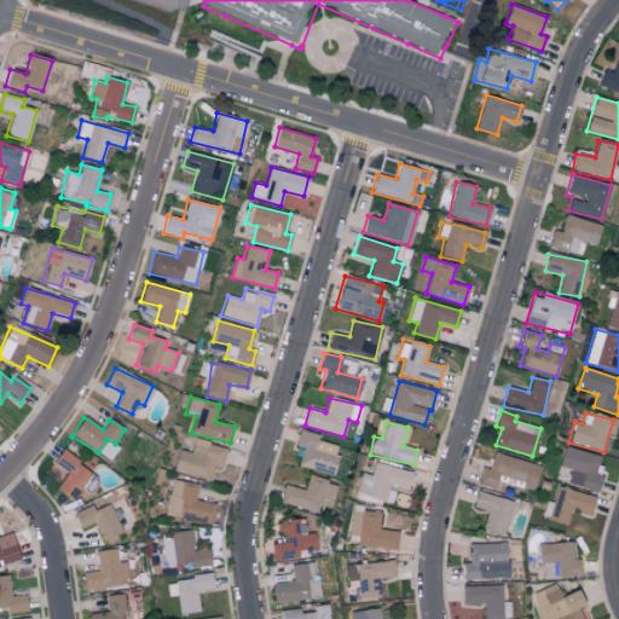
[(337,445),(317,440),(318,434),(300,429),(295,446),(302,449),(299,466),(333,475),(337,456),(334,455),(337,445)]
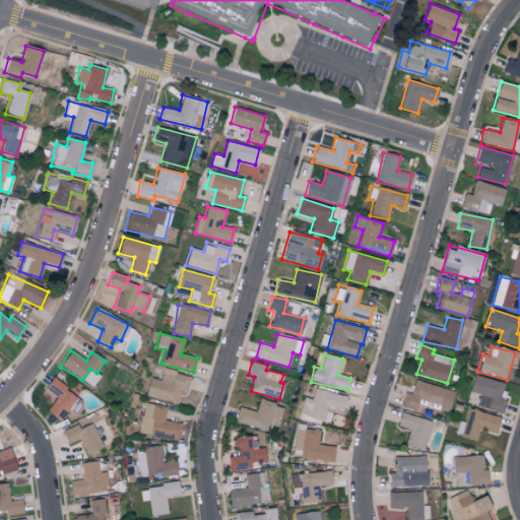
[(190,378),(163,370),(159,381),(150,378),(145,395),(177,404),(181,390),(186,391),(190,378)]
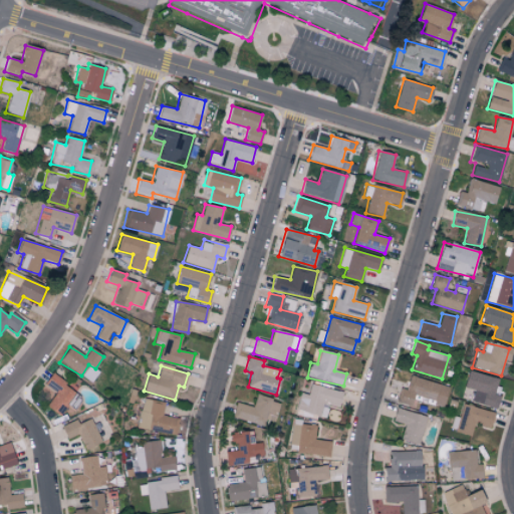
[(496,409),(499,396),(494,395),(498,378),(469,370),(464,388),(474,390),(470,402),(496,409)]
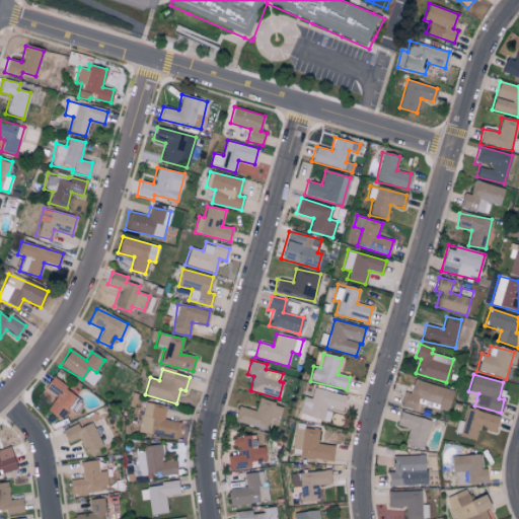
[(47,410),(61,419),(76,394),(51,378),(45,388),(56,396),(47,410)]
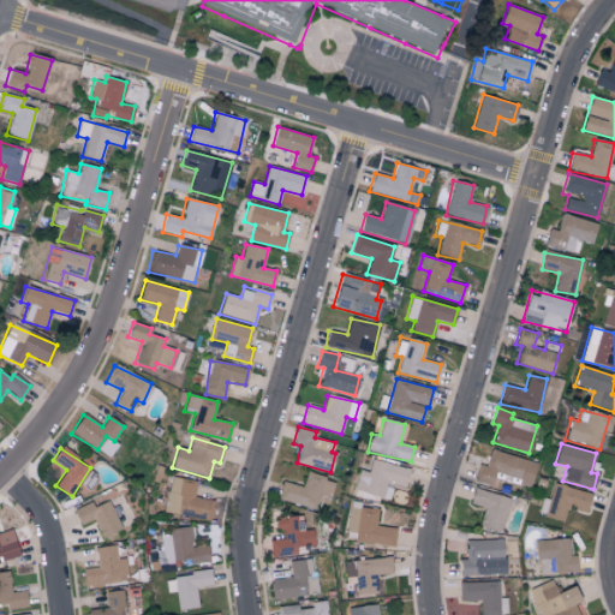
[(478,464),(473,481),(493,485),(494,478),(530,488),(537,463),(490,451),(485,466),(478,464)]
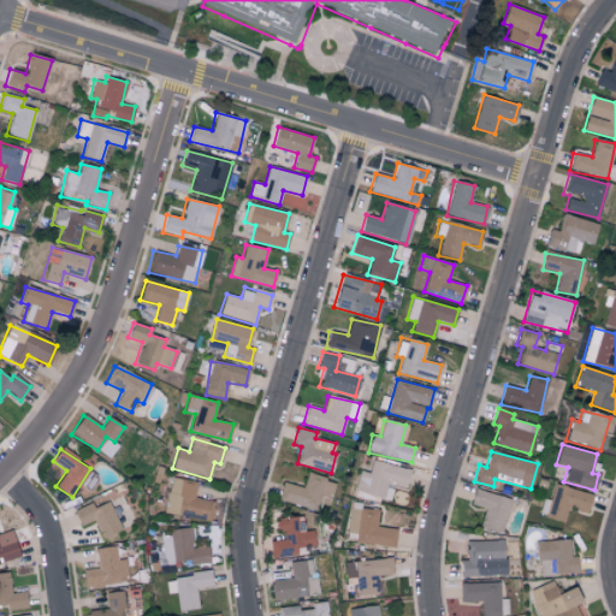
[(409,468),(372,462),(369,473),(359,471),(355,497),(390,503),(392,487),(407,489),(409,468)]
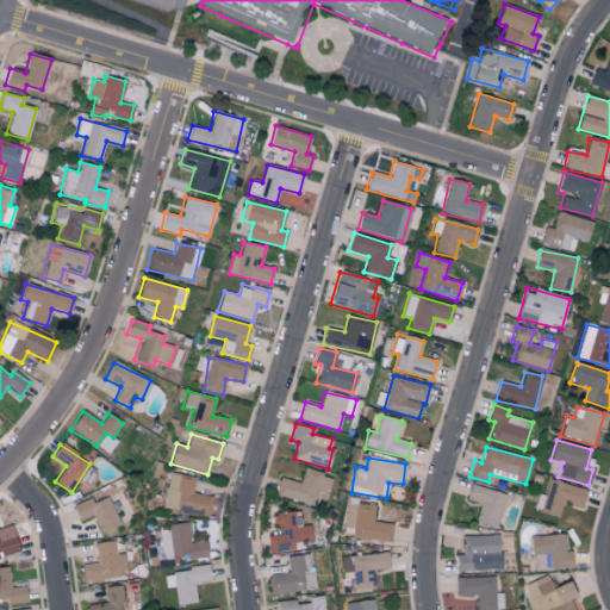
[(275,496),(313,505),(315,498),(325,500),(331,477),(304,470),(300,483),(280,478),(275,496)]
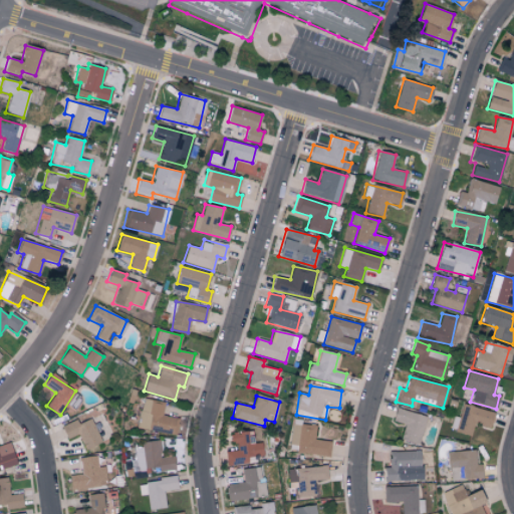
[(138,429),(176,435),(179,419),(162,416),(164,402),(142,399),(138,429)]
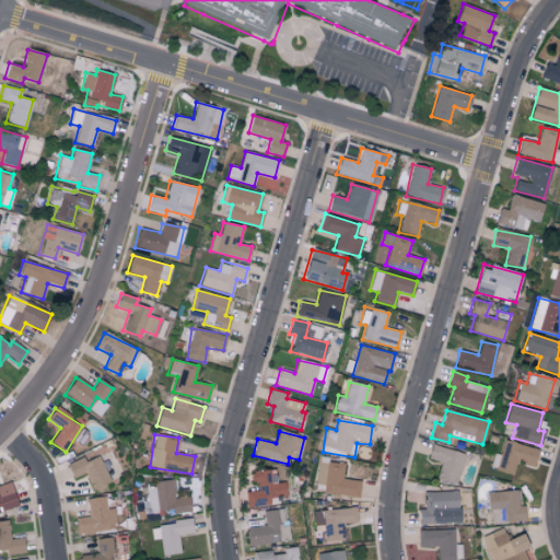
[(538,450),(504,441),(500,455),(493,454),(490,468),(513,475),(516,462),(534,466),(538,450)]
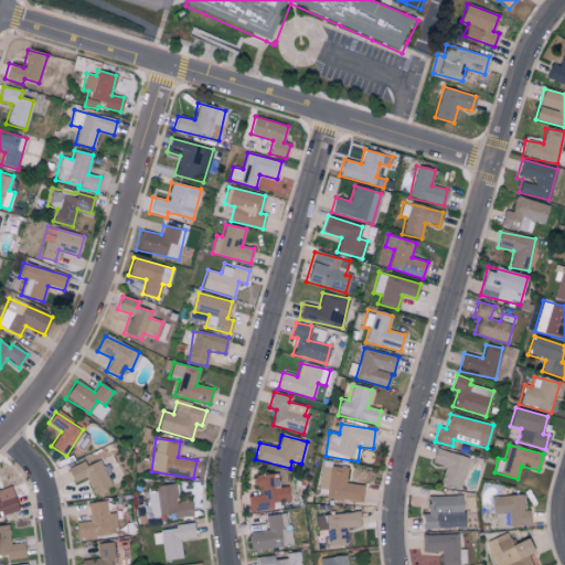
[(432,462),(445,467),(440,483),(460,489),(468,458),(435,449),(432,462)]
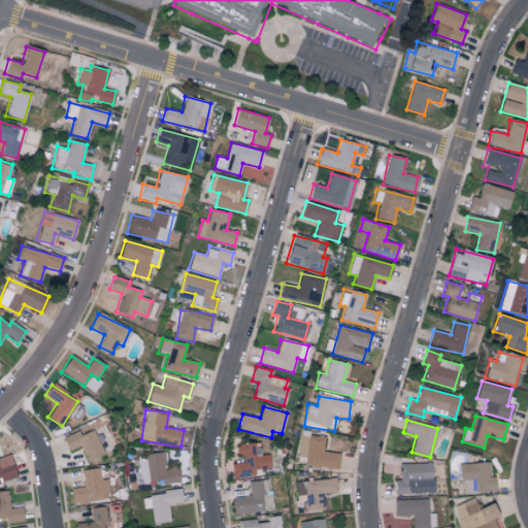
[(104,455),(94,430),(80,435),(78,431),(63,437),(68,452),(80,447),(87,462),(104,455)]
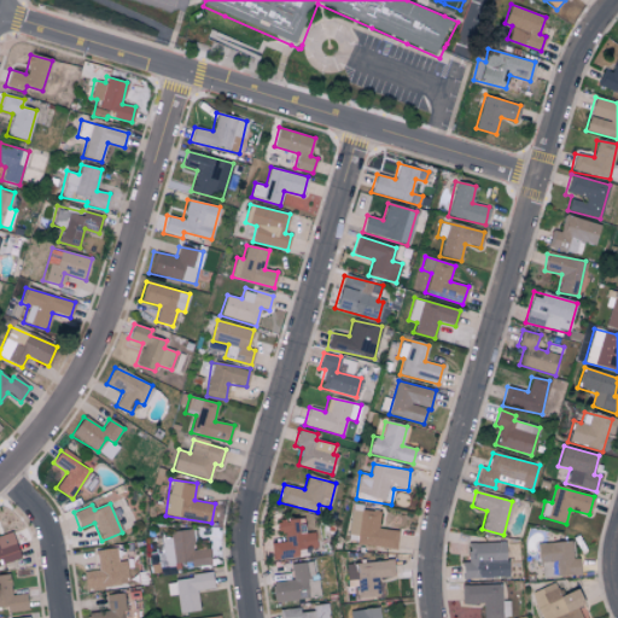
[(395,549),(398,531),(378,529),(380,509),(353,506),(348,543),(395,549)]
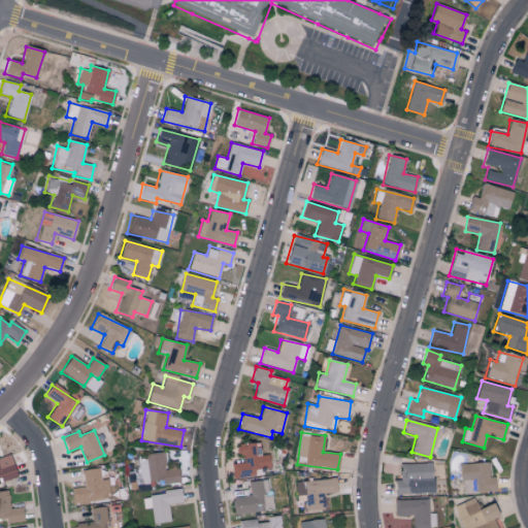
[(255,476),(255,469),(269,469),(269,455),(260,456),(260,443),(239,443),(240,463),(231,464),(232,477),(255,476)]
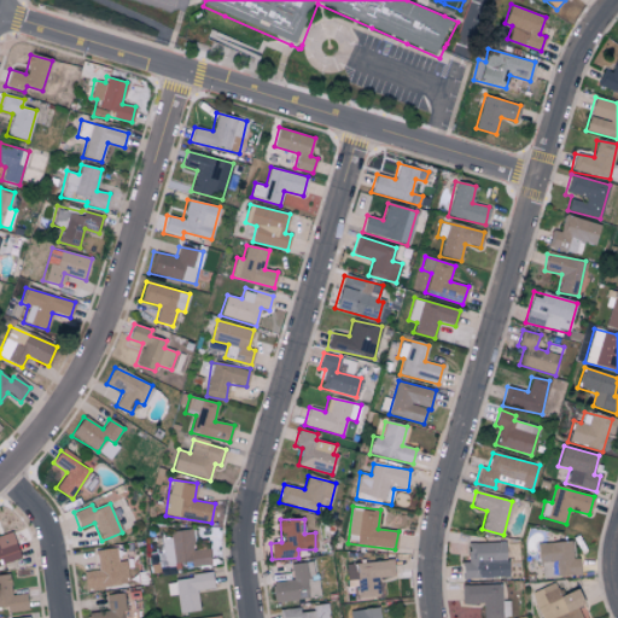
[(0,564),(19,559),(11,532),(0,535),(0,564)]
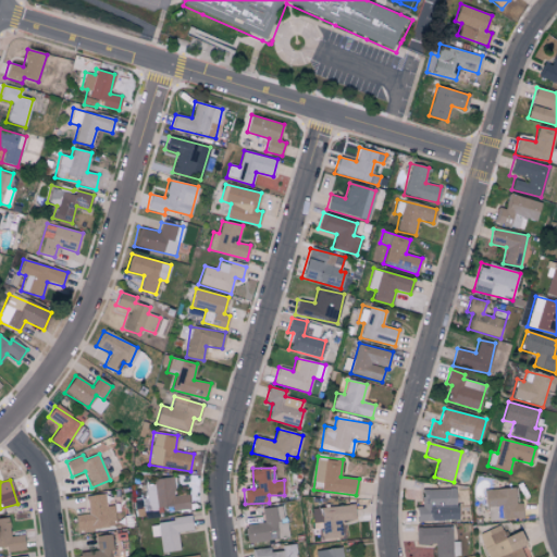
[(174,495),(173,480),(147,481),(148,511),(188,510),(188,495),(174,495)]
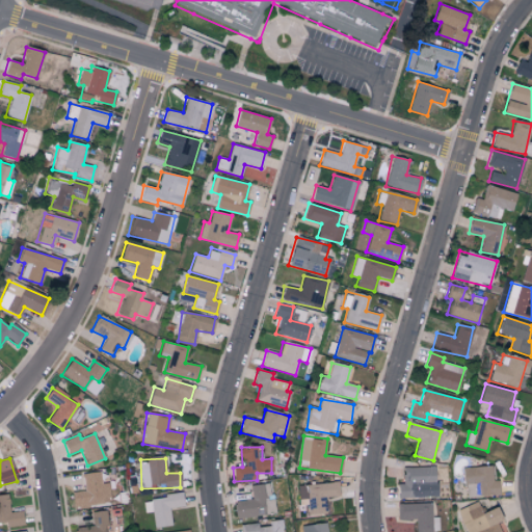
[(435,497),(434,467),(402,468),(403,484),(397,484),(397,499),(435,497)]
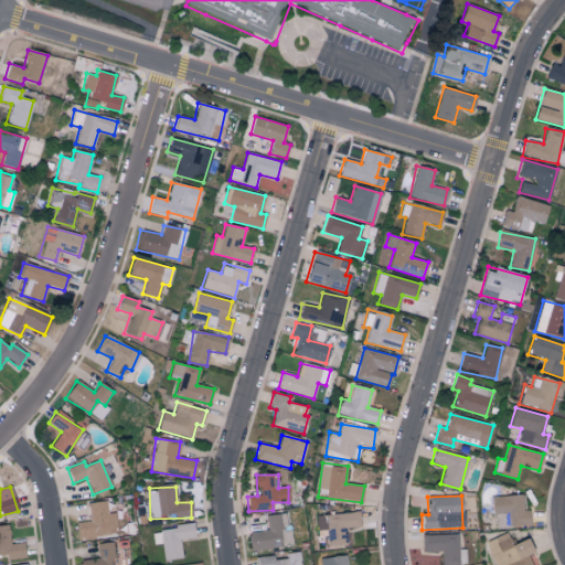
[(491,497),(493,528),(530,526),(529,510),(522,511),(522,496),(491,497)]
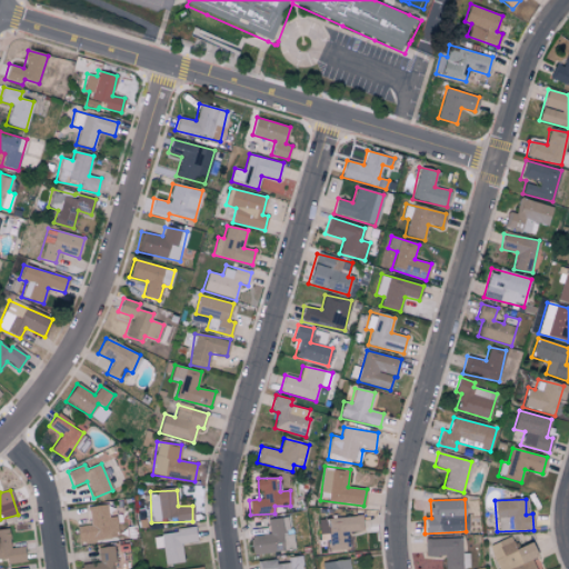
[(89,525),(77,527),(78,543),(119,539),(117,517),(108,518),(107,505),(88,507),(89,525)]
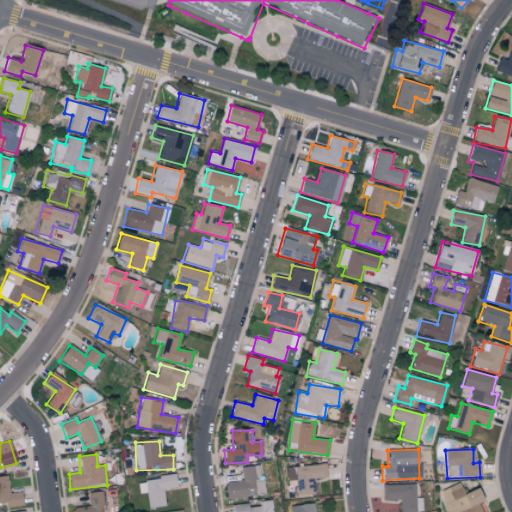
[(263,495),(260,465),(240,467),(241,481),(225,482),(227,499),(263,495)]
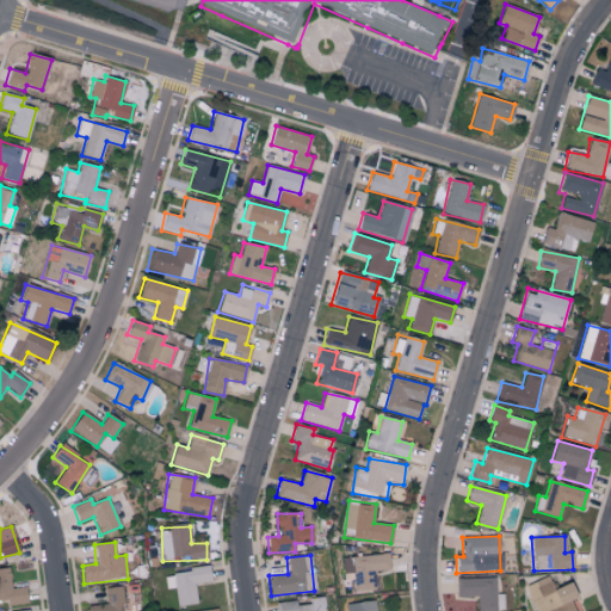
[(353,581),(353,592),(375,592),(375,572),(389,571),(388,555),(341,557),(343,581),(353,581)]
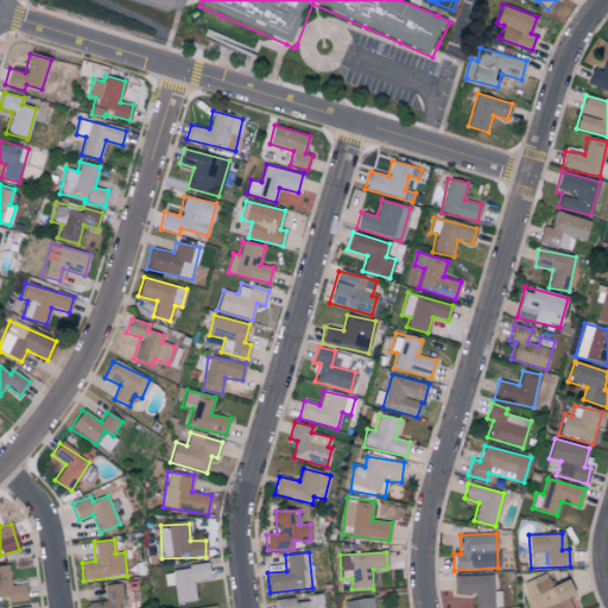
[(27,602),(25,584),(11,586),(8,565),(0,565),(0,596),(7,596),(8,605),(27,602)]
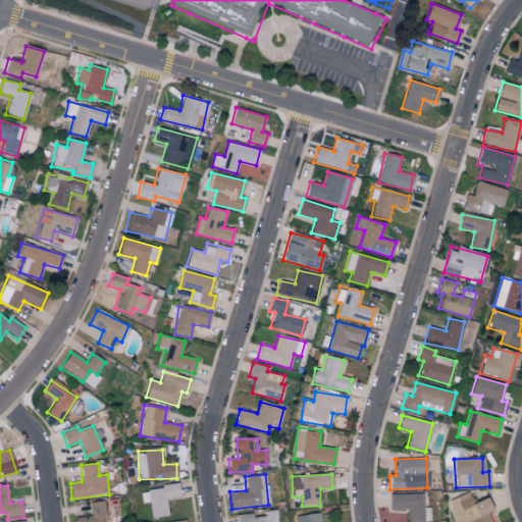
[(151,517),(167,516),(166,499),(179,499),(179,486),(140,488),(141,504),(150,503),(151,517)]
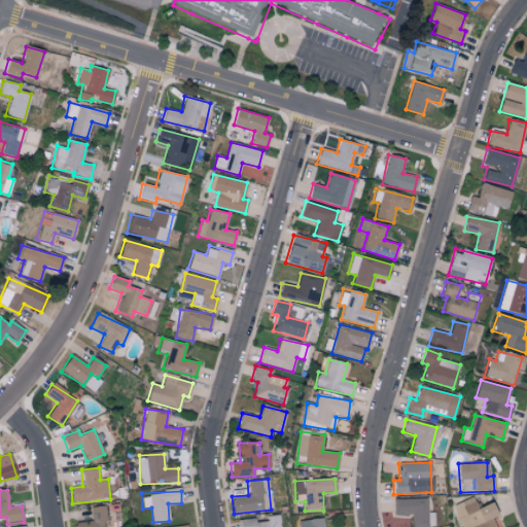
[(392,499),(393,515),(411,515),(411,526),(434,526),(434,513),(428,513),(427,498),(392,499)]
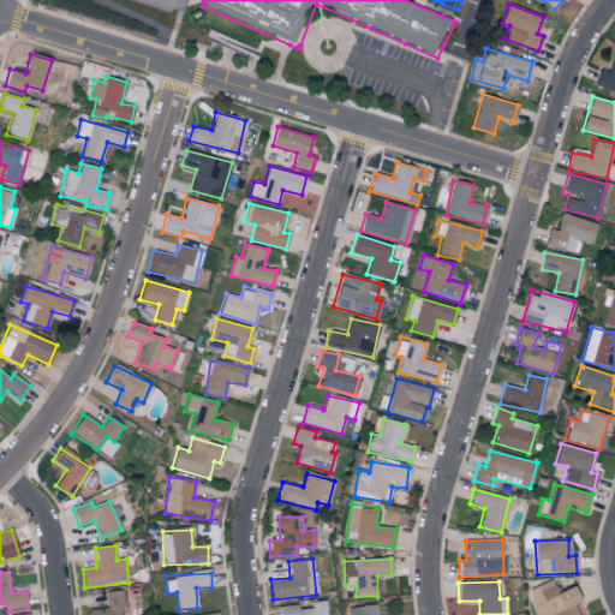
[(555,592),(553,581),(531,587),(537,614),(581,614),(575,587),(555,592)]
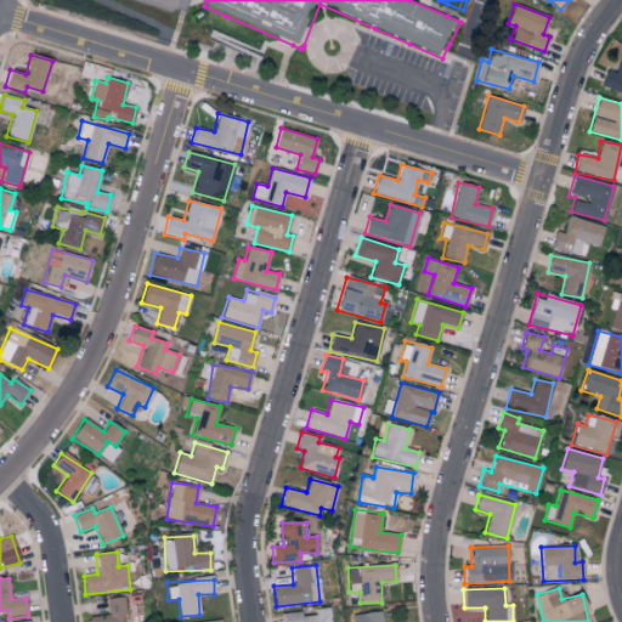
[(106,599),(108,615),(89,617),(89,621),(125,621),(122,597),(106,599)]
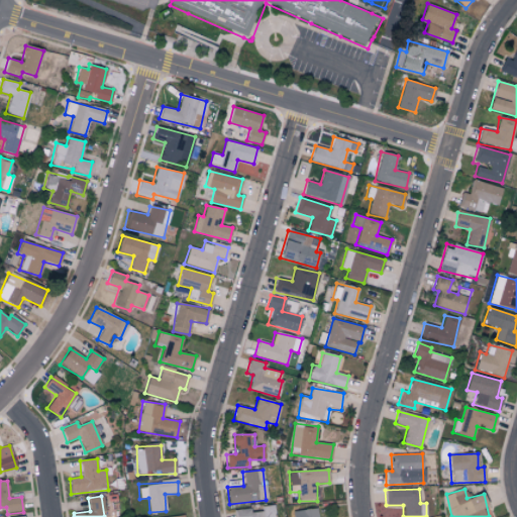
[(275,516),(274,505),(261,507),(262,511),(251,513),(250,508),(233,510),(233,516),(275,516)]
